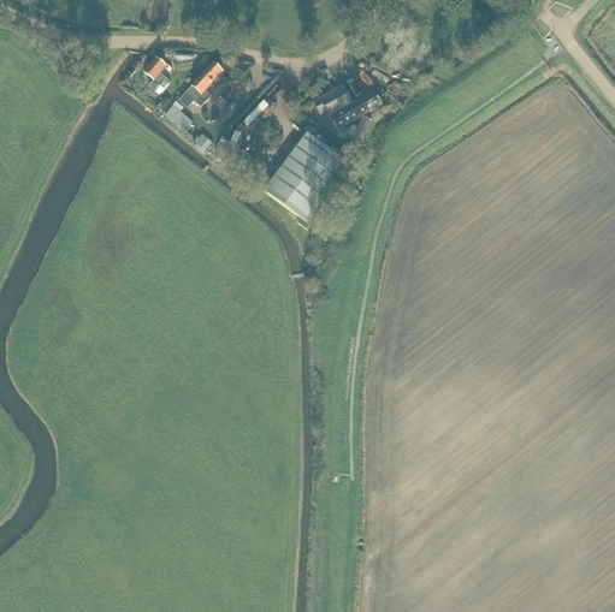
[(165,77),(159,72),(165,65),(155,57),(143,71),(153,78),(148,84),(155,90),(165,77)]
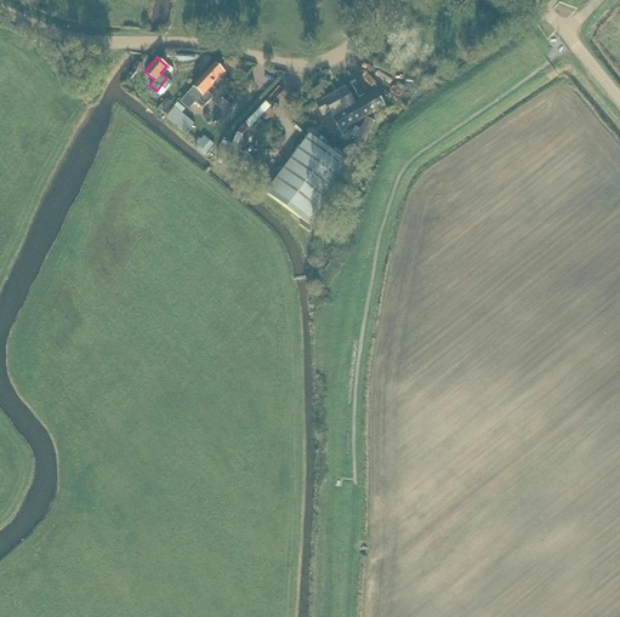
[(212,95),(211,93),(205,89),(210,84),(211,84),(223,70),(214,62),(186,92),(202,107),(212,95)]
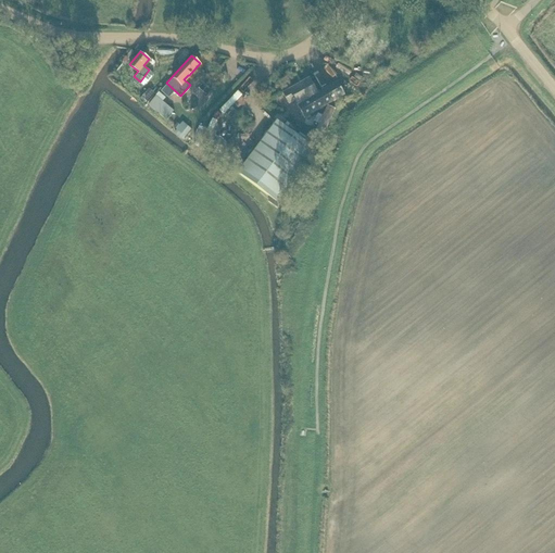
[(316,90),(313,84),(308,77),(288,88),(289,89),(282,92),(289,103),(293,100),(303,116),(311,112),(344,92),(337,79),(316,90)]
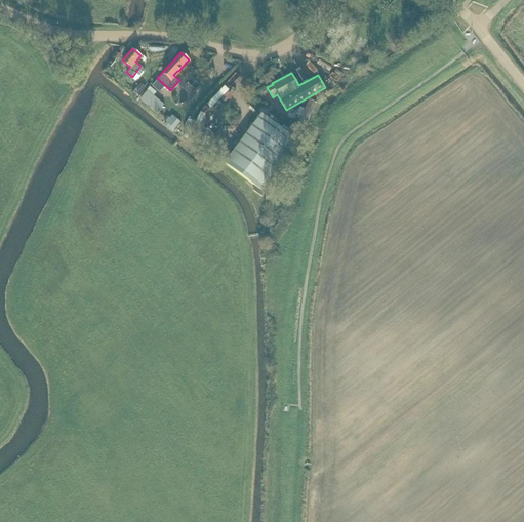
[(140,81),(132,91),(137,95),(146,86),(140,81)]
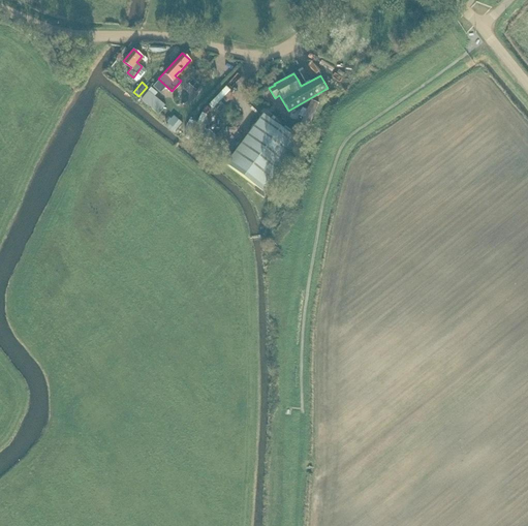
[(141,98),(157,113),(164,103),(154,95),(157,91),(151,86),(141,98)]
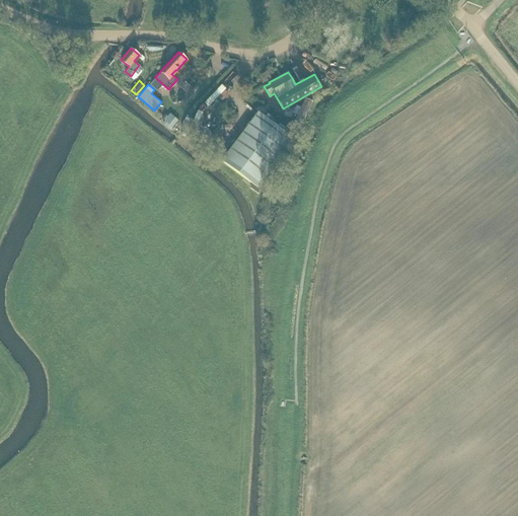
[(201,95),(188,111),(193,116),(207,100),(201,95)]
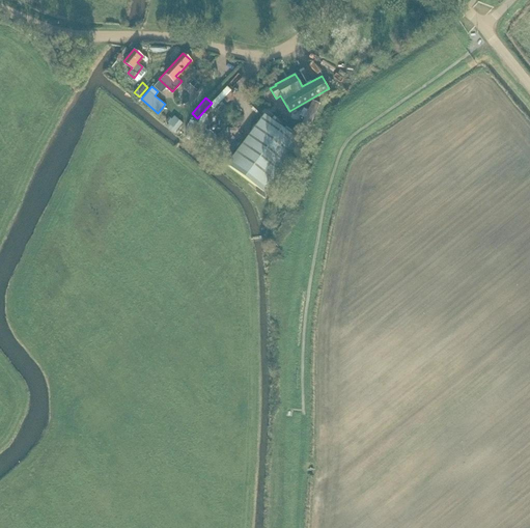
[(303,106),(300,114),(304,116),(301,123),(308,127),(319,103),(312,99),(308,108),(303,106)]
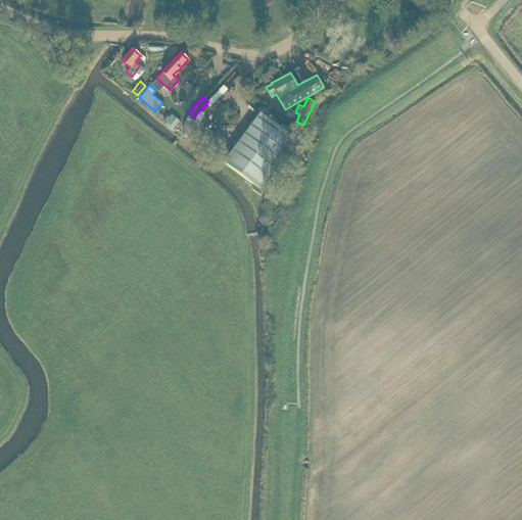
[(259,112),(223,161),(253,184),(250,188),(261,195),(271,180),(268,178),(296,140),(259,112)]
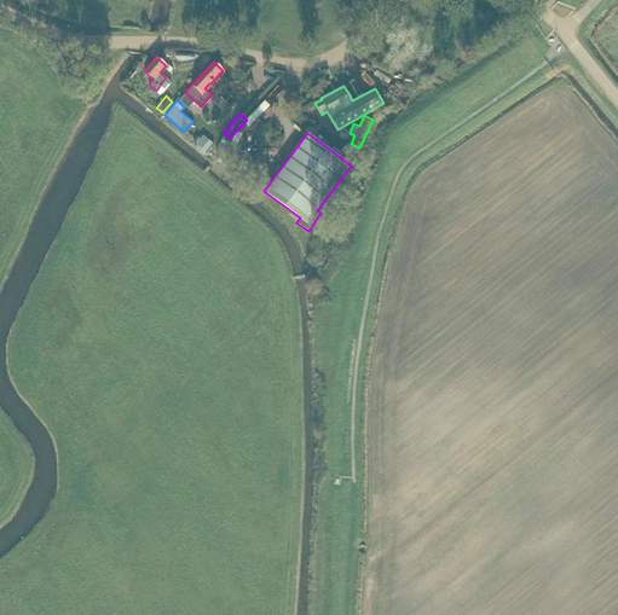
[(196,135),(192,139),(201,146),(200,148),(204,152),(212,143),(202,134),(200,139),(196,135)]
